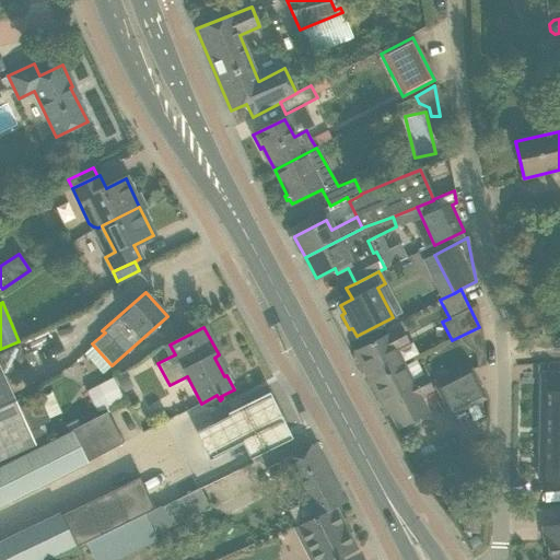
[(479,327),(458,338),(461,341),(475,354),(482,351),(479,327)]
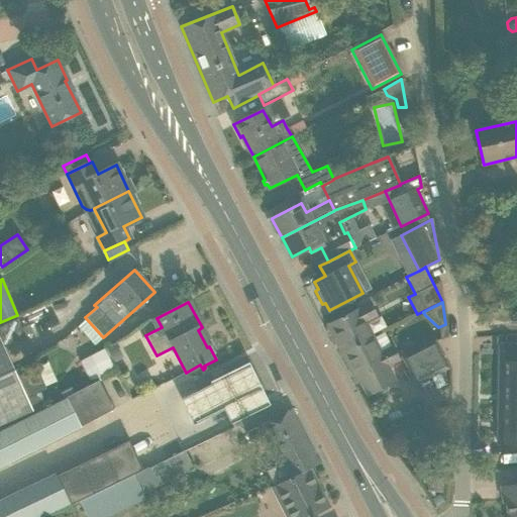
[(342,354),(373,338),(365,322),(376,316),(370,304),(357,309),(327,325),(342,354)]
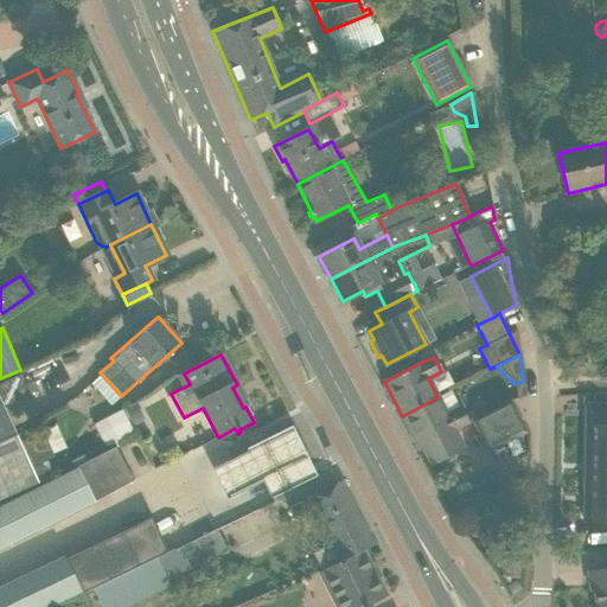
[(438,397),(402,416),(419,448),(423,446),(432,464),(439,460),(441,465),(455,457),(453,453),(464,447),(454,429),(467,422),(460,408),(447,415),(438,397)]
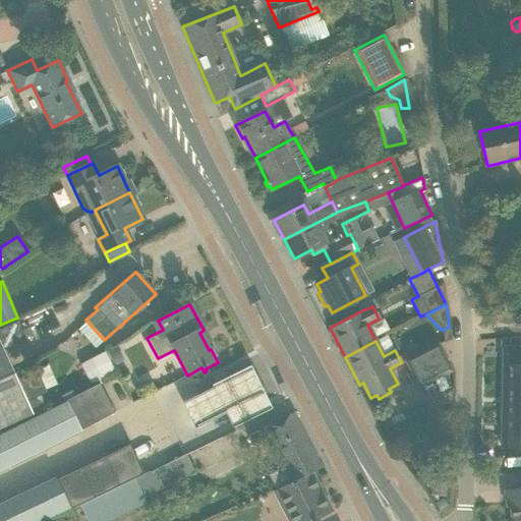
[(0,342),(0,427),(33,414),(26,401),(46,392),(37,370),(16,380),(3,349),(0,342)]
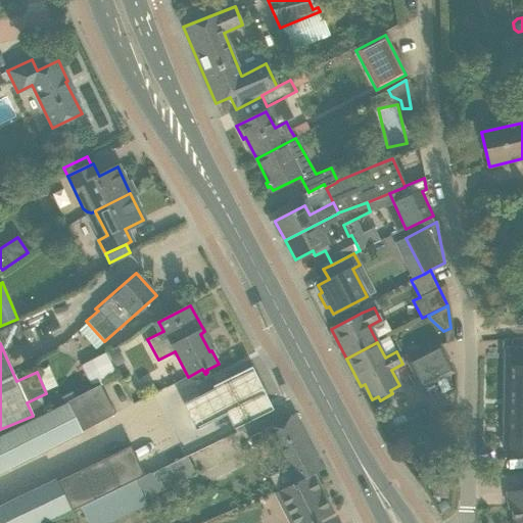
[(420,388),(453,372),(439,344),(407,361),(420,388)]
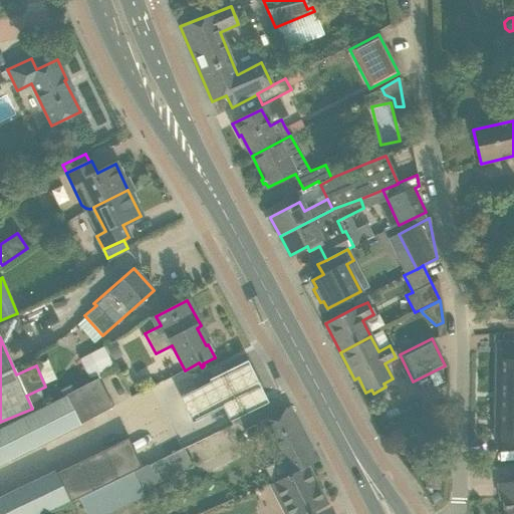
[(513,342),(497,342),(494,442),(513,442),(513,342)]
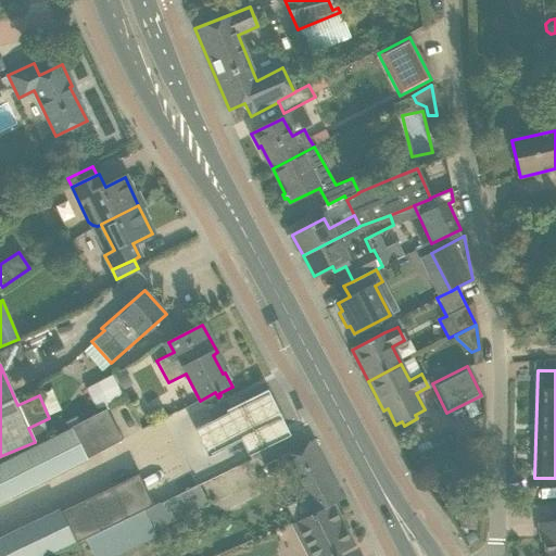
[(125,371),(115,377),(122,390),(133,384),(125,371)]
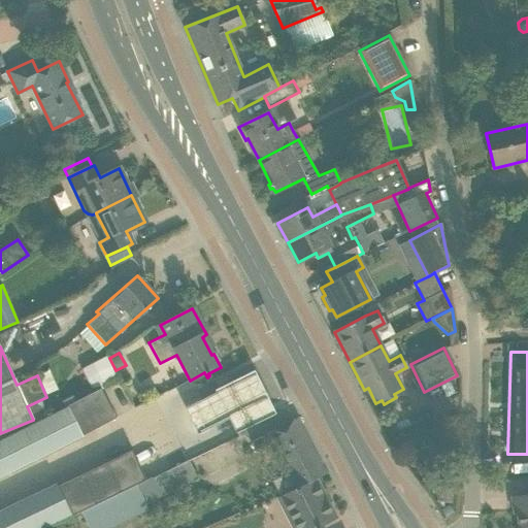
[(106,356),(83,368),(93,389),(116,376),(106,356)]
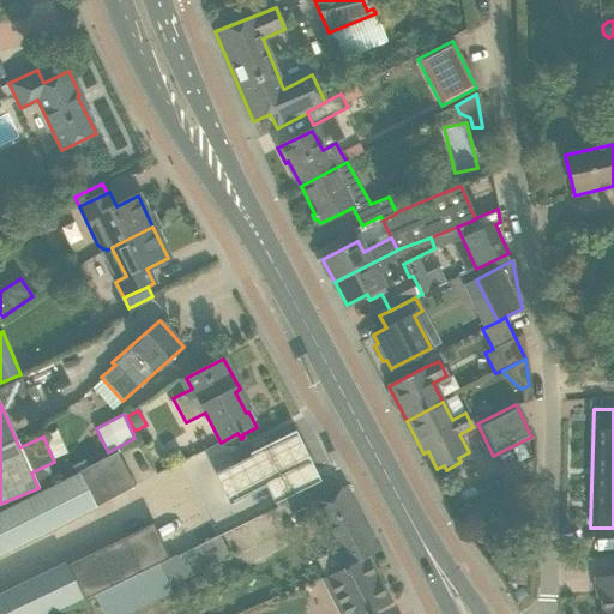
[(299,433),(216,474),(229,501),(268,482),(276,501),(321,479),(299,433)]
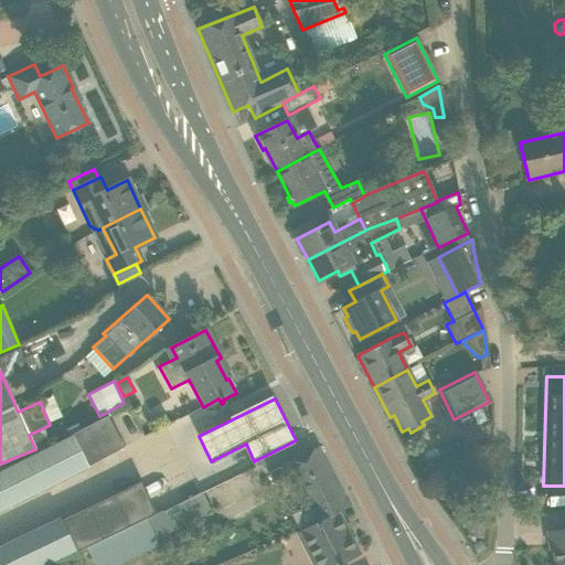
[(74,436),(89,467),(125,449),(109,418),(74,436)]
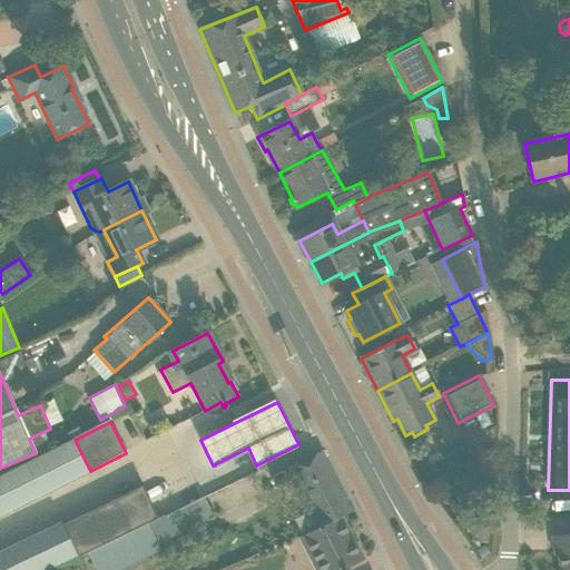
[(75,440),(55,450),(70,481),(90,471),(75,440)]
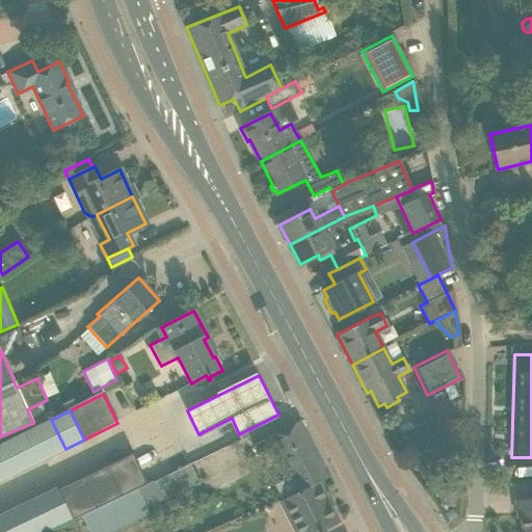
[(51,420),(32,429),(47,458),(65,449),(51,420)]
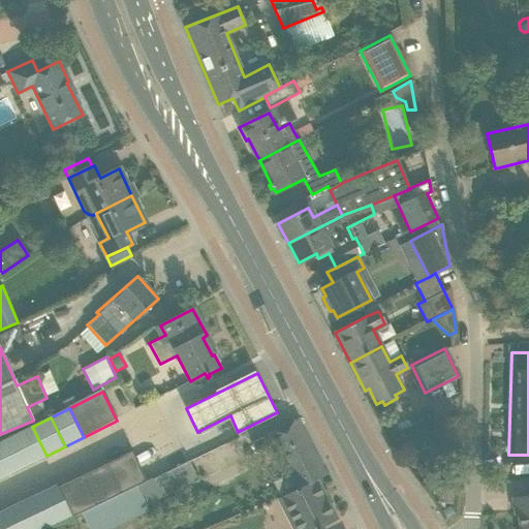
[(325,475),(298,418),(251,442),(256,453),(270,445),(285,475),(298,468),(306,485),(317,479),(325,475)]
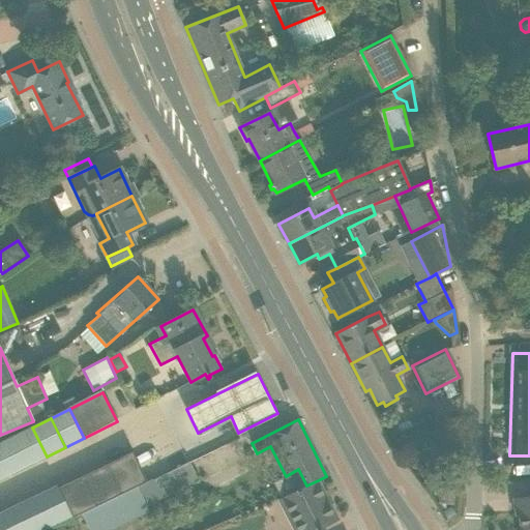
[(32,428),(13,437),(28,466),(47,457),(32,428)]
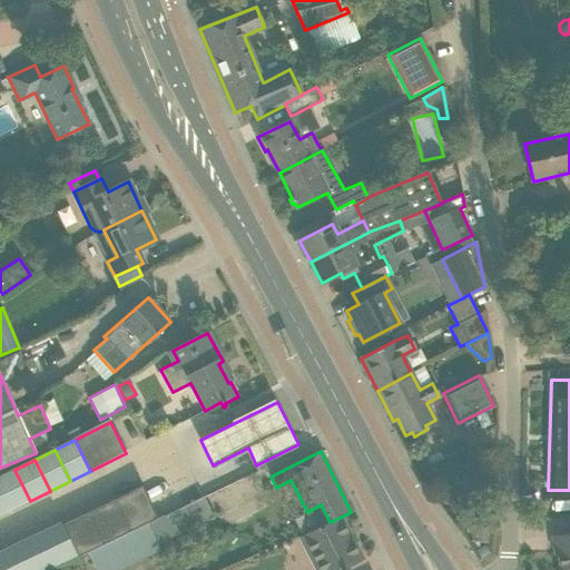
[(15,470),(0,477),(0,490),(10,511),(30,501),(15,470)]
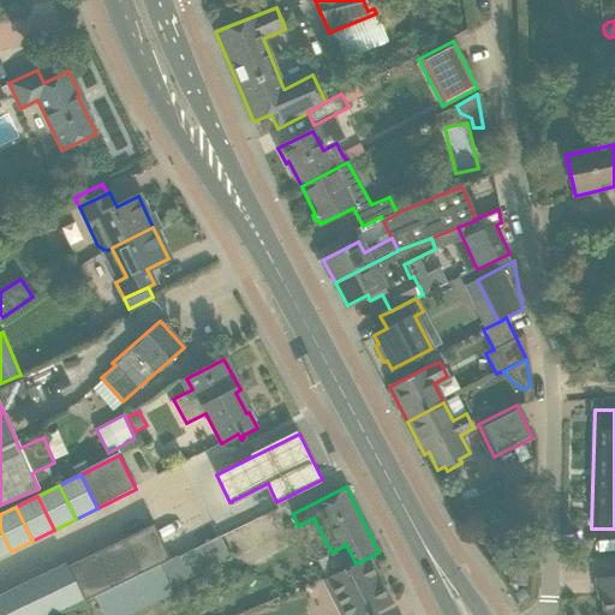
[(153,525),(66,566),(82,598),(83,601),(95,595),(159,565),(169,559),(153,525)]
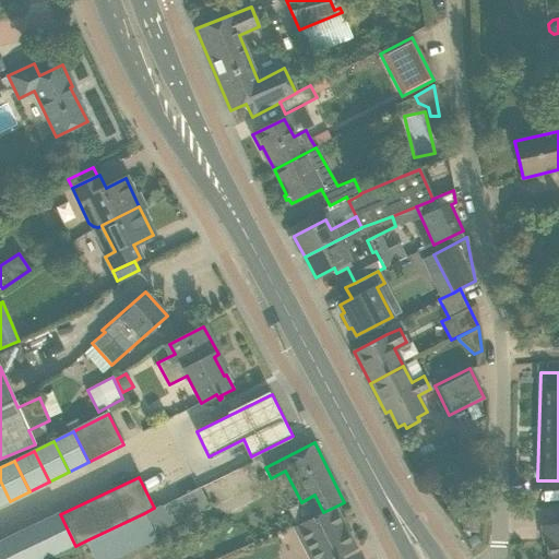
[(0,506),(10,501),(0,480),(0,506)]
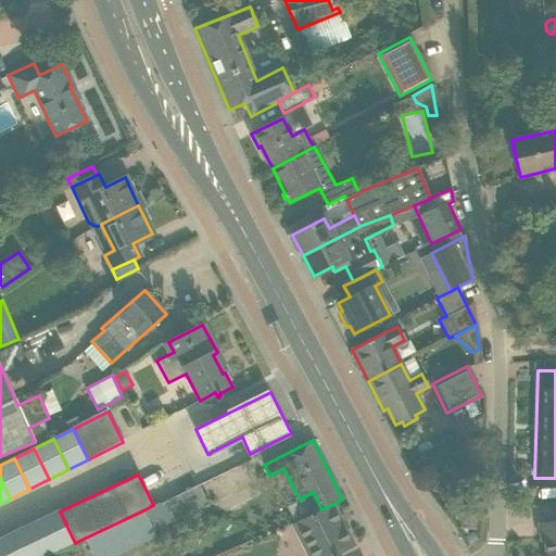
[(209,505),(199,485),(161,504),(169,523),(209,505)]
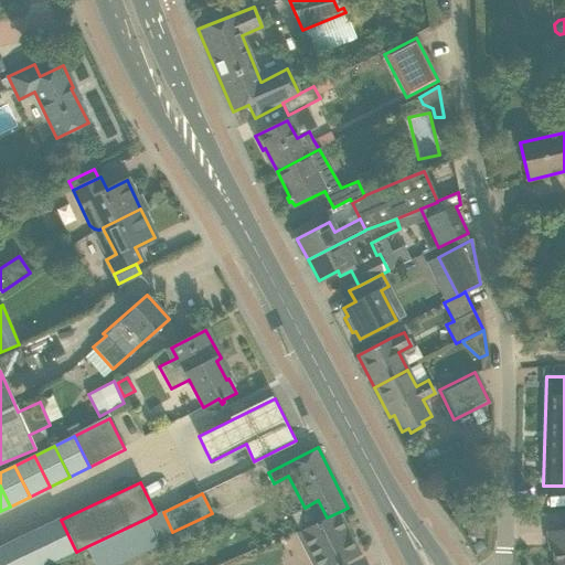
[(339,564),(360,555),(339,512),(327,518),(318,500),(305,508),(290,514),(298,531),(296,532),(297,533),(305,529),(322,564),(339,564)]
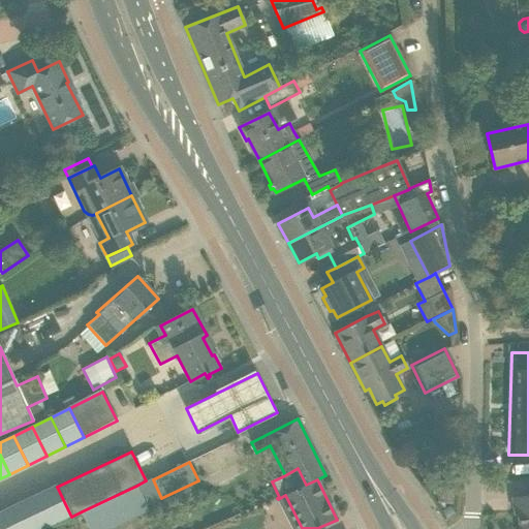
[(56,486),(37,494),(52,524),(70,515),(57,487),(56,486)]
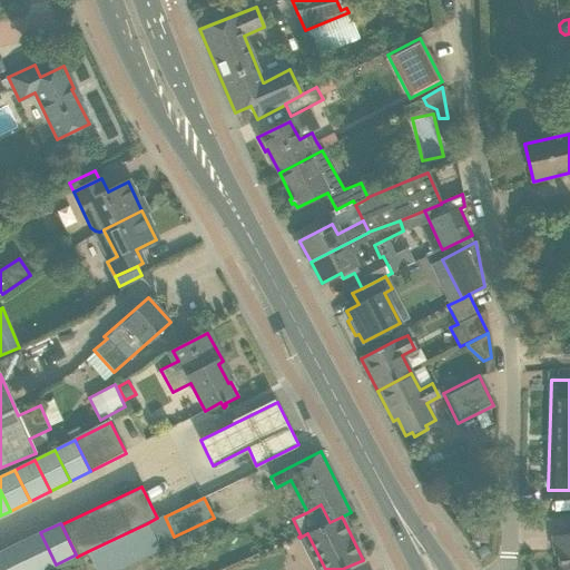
[(147,523),(88,551),(96,569),(117,569),(159,550),(147,523)]
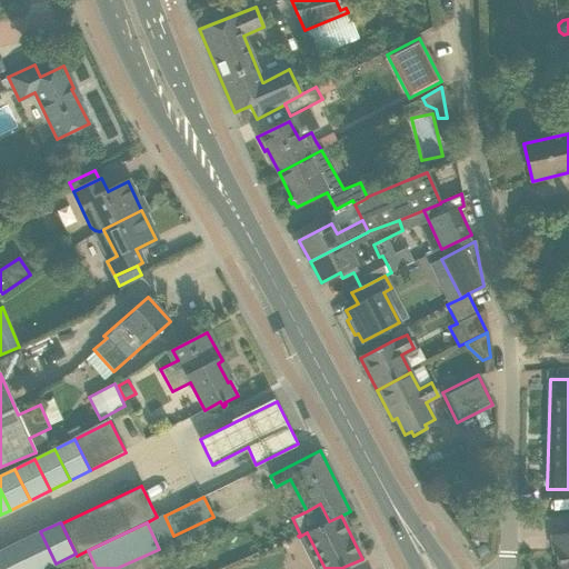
[(40,531),(20,541),(33,568),(43,568),(56,563),(40,531)]
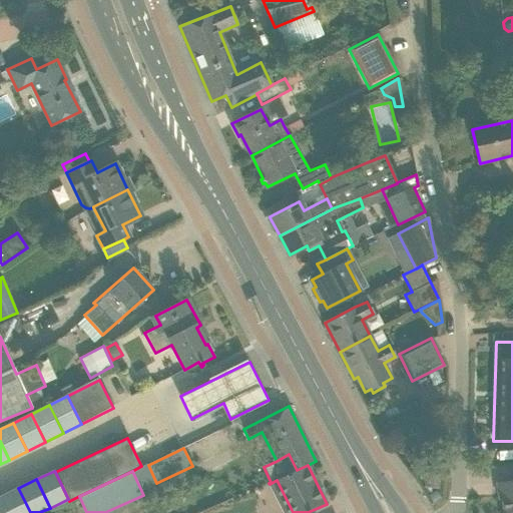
[(512,512),(512,480),(497,483),(499,499),(502,498),(504,512),(512,512)]
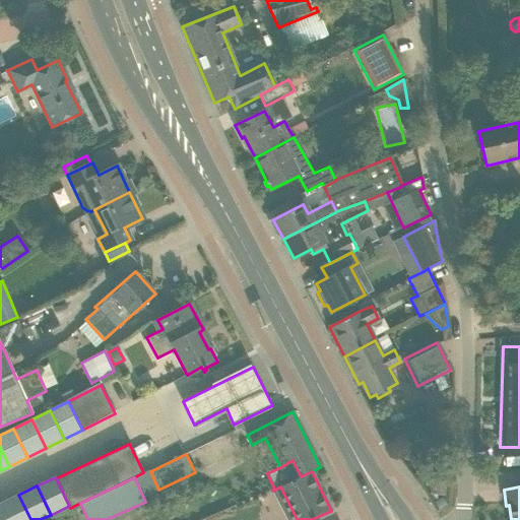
[(30,519),(18,495),(0,504),(8,519),(30,519)]
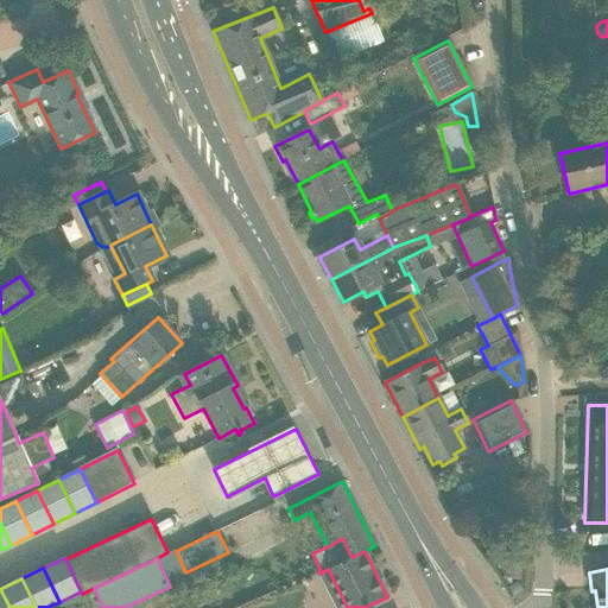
[(10,607),(0,589),(0,588),(0,607),(10,607)]
